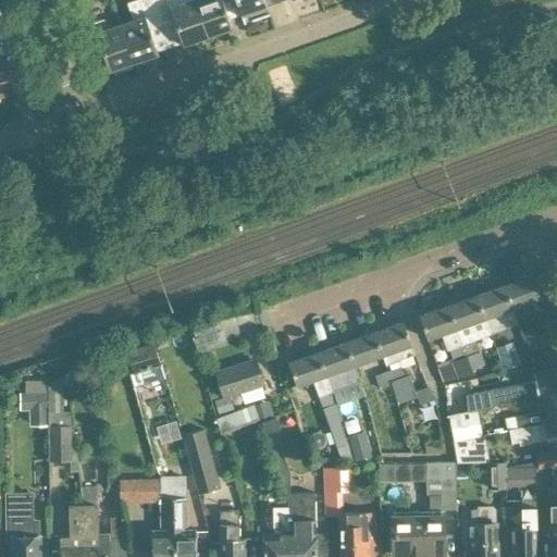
[(128,22),(121,24),(134,62),(158,53),(149,28),(162,24),(153,0),(135,0),(126,3),(133,21),(128,22)]
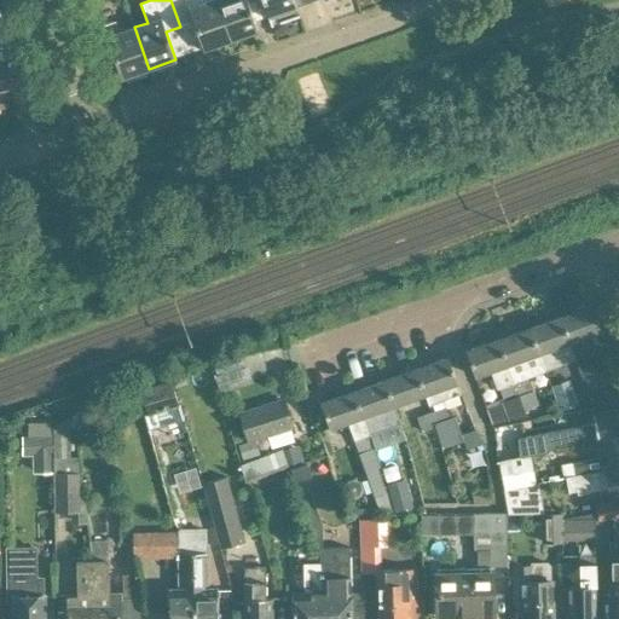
[(171,0),(180,27),(194,22),(203,50),(231,40),(217,0),(171,0)]
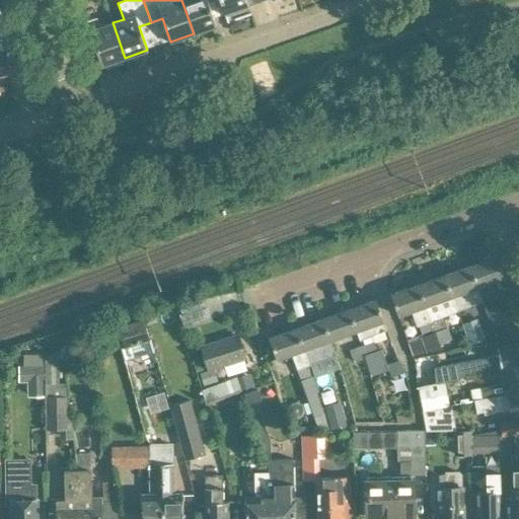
[(181,0),(194,33),(216,25),(208,2),(214,0),(181,0)]
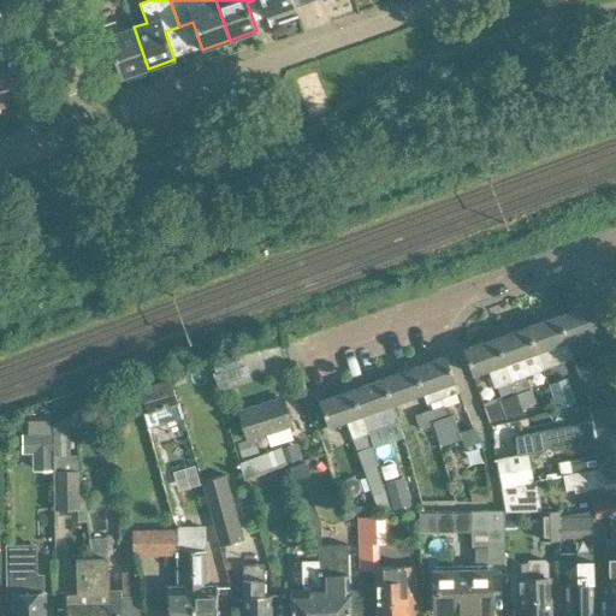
[(260,0),(270,24),(297,15),(292,0),(260,0)]
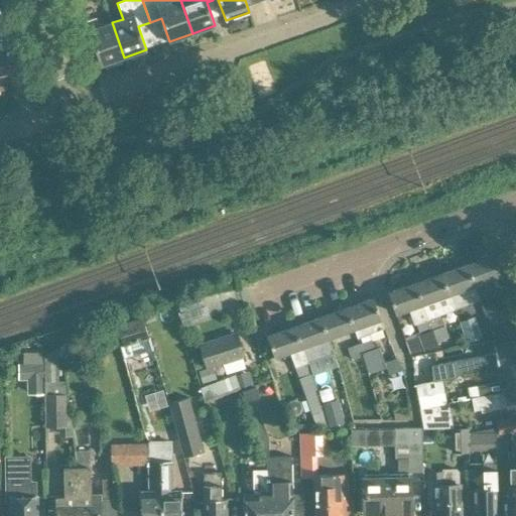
[(86,21),(89,30),(101,66),(124,57),(112,22),(100,26),(96,17),(86,21)]
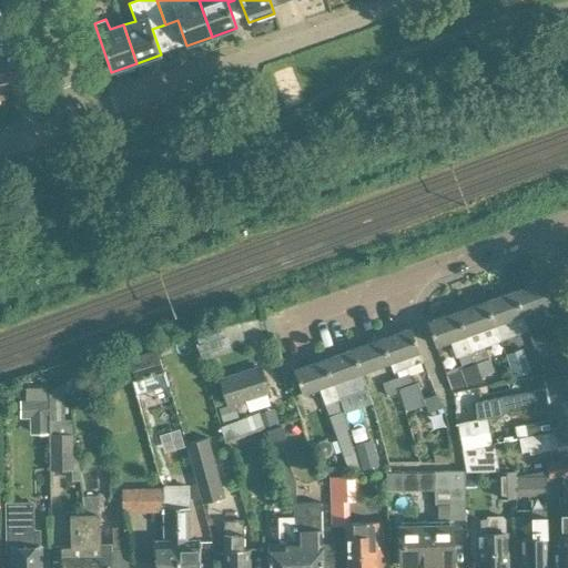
[(0,102),(17,99),(8,67),(23,62),(16,30),(1,33),(3,46),(0,46),(0,102)]
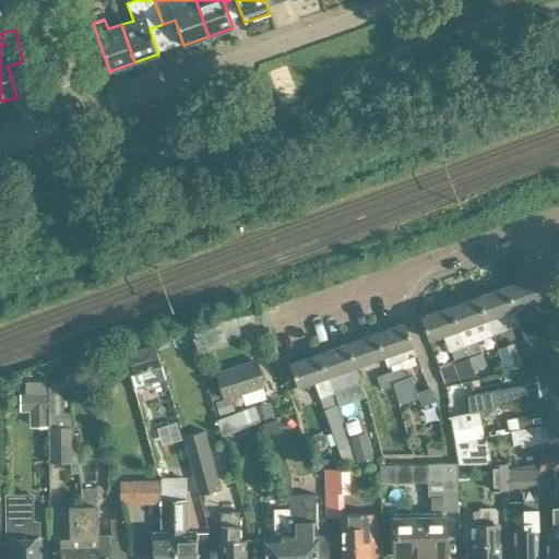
[(535,275),(507,286),(521,324),(528,345),(542,341),(528,304),(544,298),(535,275)]
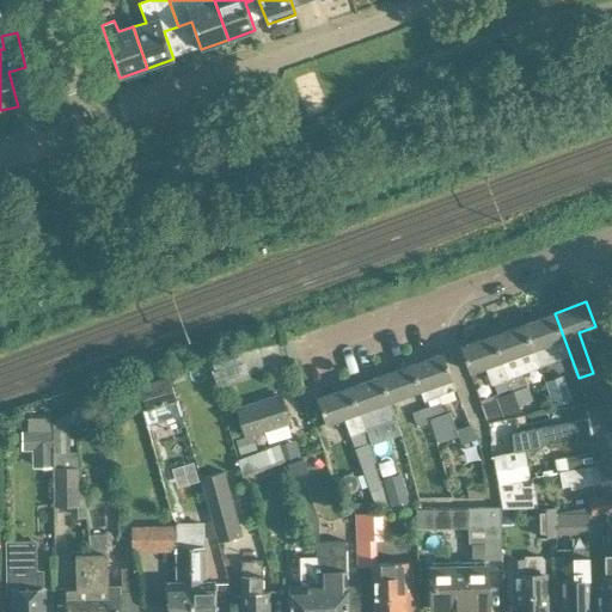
[(570,355),(555,313),(524,324),(539,367),(570,355)]
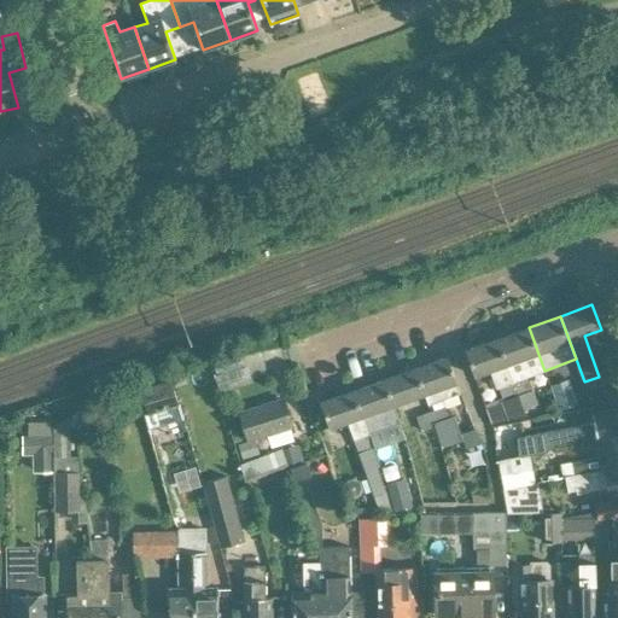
[(529,327),(497,338),(513,382),(526,377),(544,371),(529,327)]
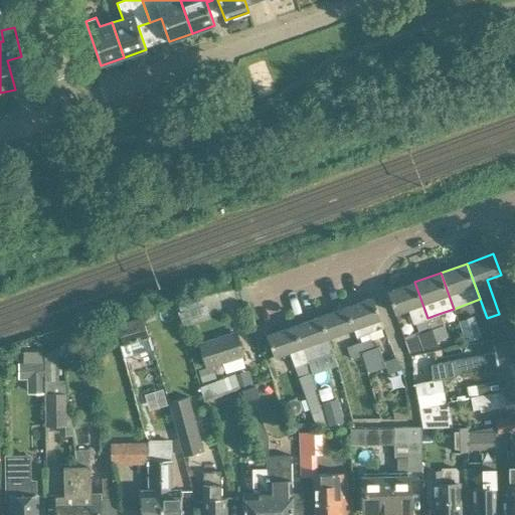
[(438,346),(436,341),(427,318),(414,282),(387,292),(395,313),(408,308),(413,324),(414,323),(418,333),(416,334),(417,335),(404,340),(408,352),(438,346)]
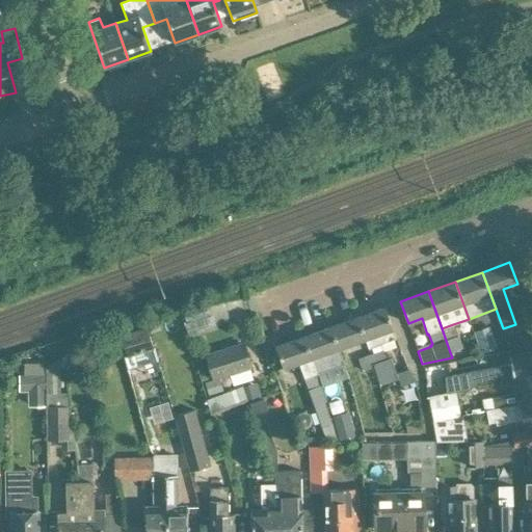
[(384,307),(357,317),(368,346),(396,337),(384,307)]
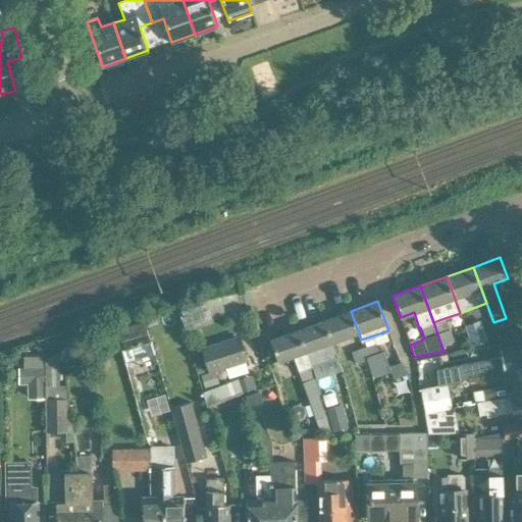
[(157,319),(154,311),(143,315),(147,326),(154,324),(157,319)]
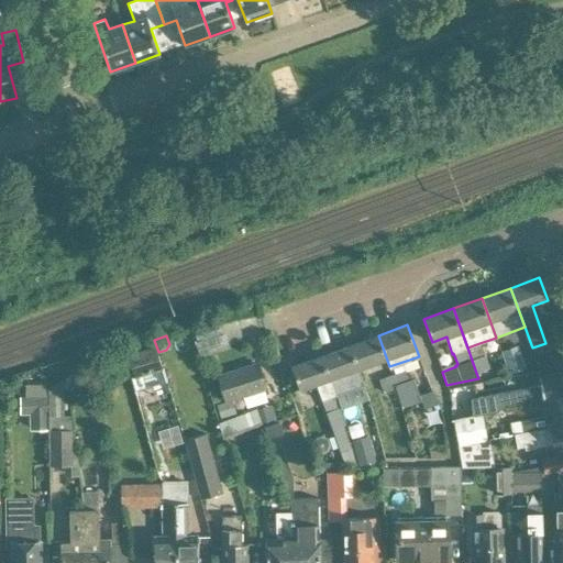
[(378,335),(350,345),(357,367),(386,357),(389,366),(378,335)]
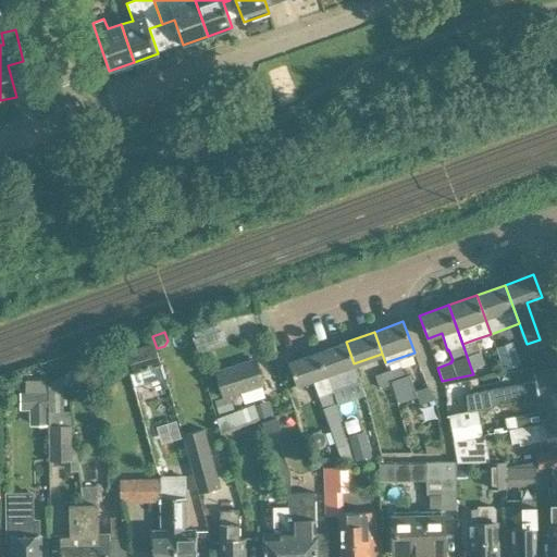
[(474,339),(462,344),(471,369),(484,364),(474,339)]
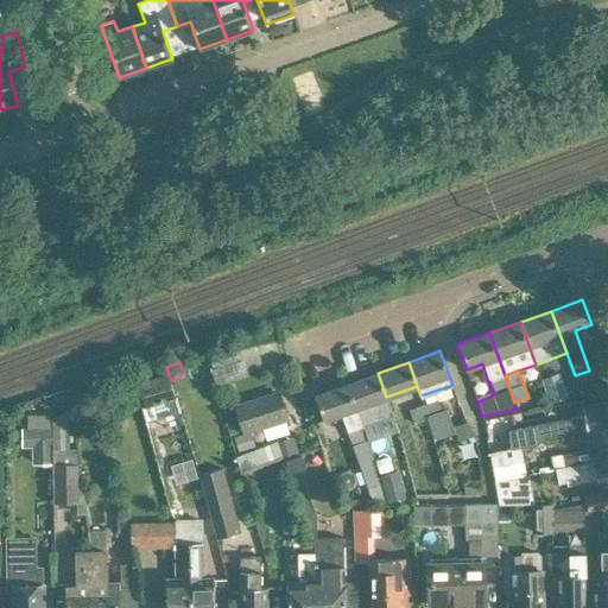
[(137,382),(145,409),(175,398),(168,373),(137,382)]
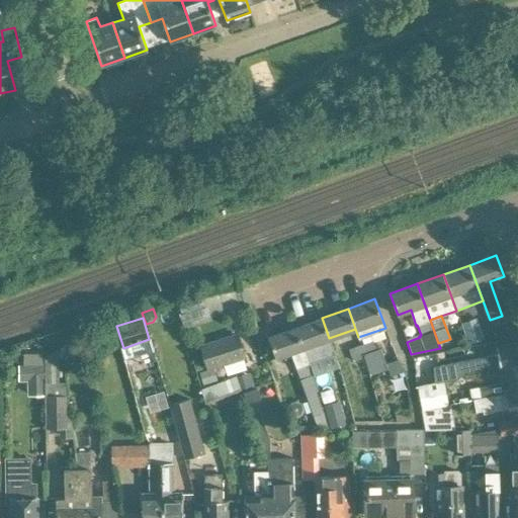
[(329,338),(322,318),(295,327),(303,348),(309,363),(320,358),(335,354),(329,338)]
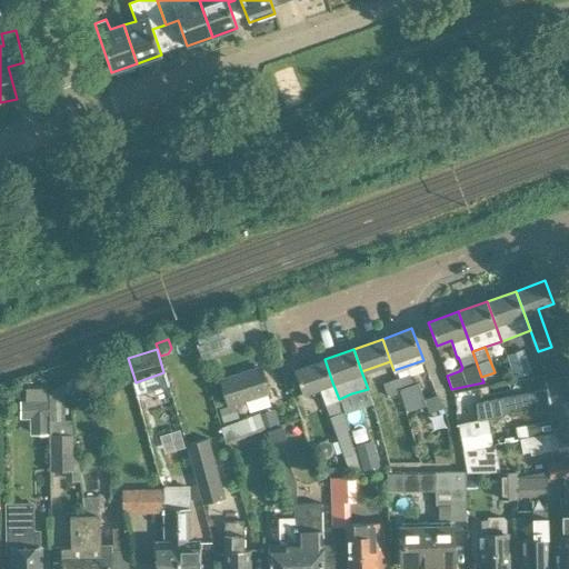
[(522,349),(506,355),(513,378),(530,372),(522,349)]
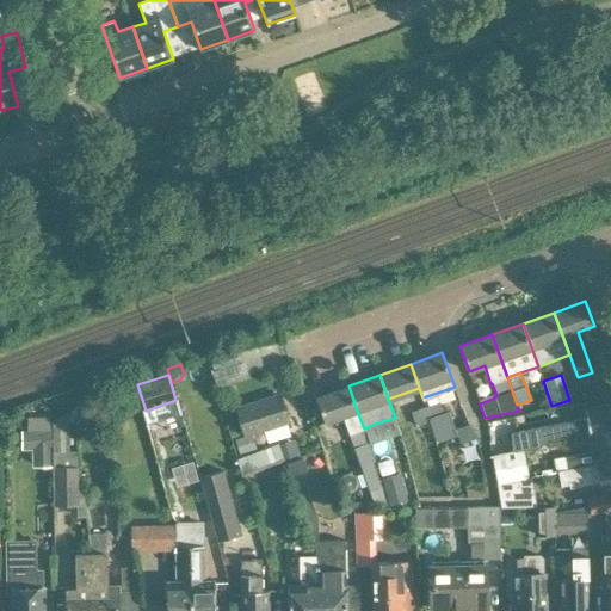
[(374,456),(368,442),(364,429),(357,411),(349,386),(318,397),(326,421),(341,415),(374,506),(384,501),(375,469),(372,462),(374,456)]
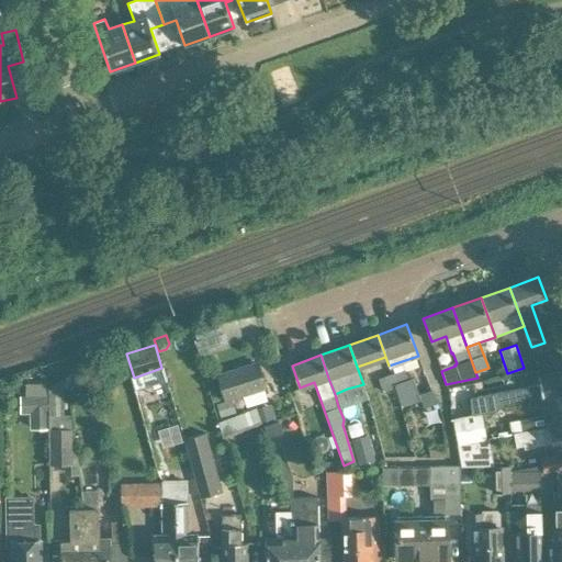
[(226,400),(232,398),(265,389),(257,362),(218,374),(226,400)]
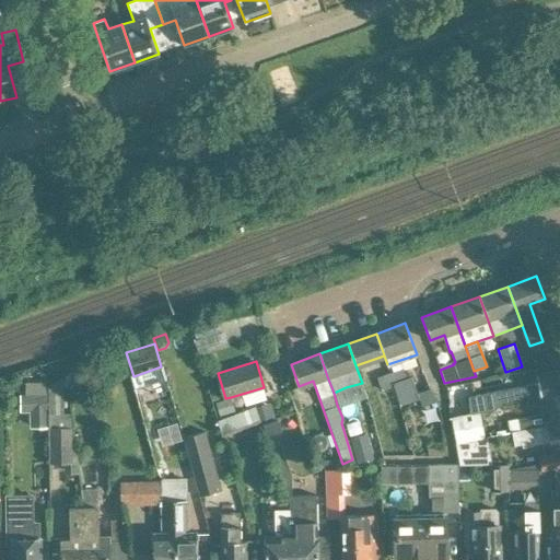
[(404,368),(389,372),(394,386),(399,405),(419,399),(411,376),(407,377),(404,368)]
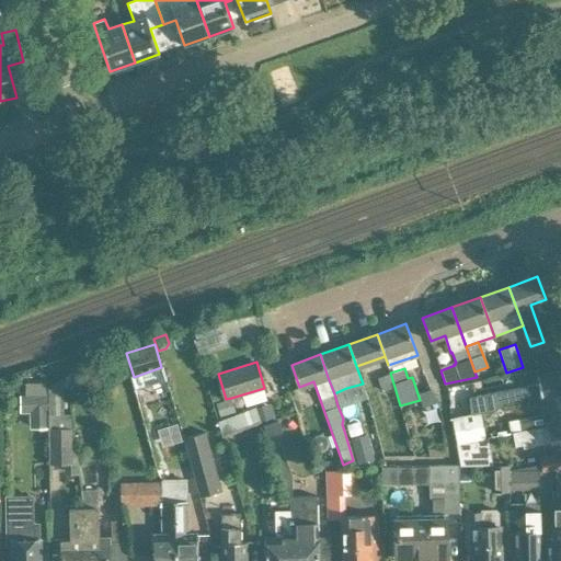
[(540,399),(560,395),(560,370),(537,376),(539,382),(488,395),(469,398),(471,415),(478,414),(494,410),(501,407),(521,402),(540,399)]
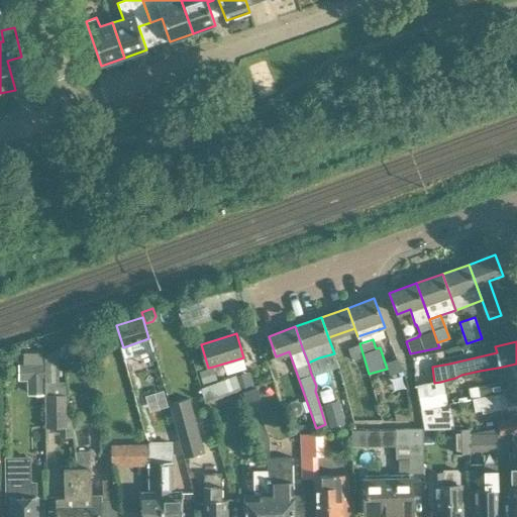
[(359,343),(347,347),(351,360),(364,356),(359,343)]
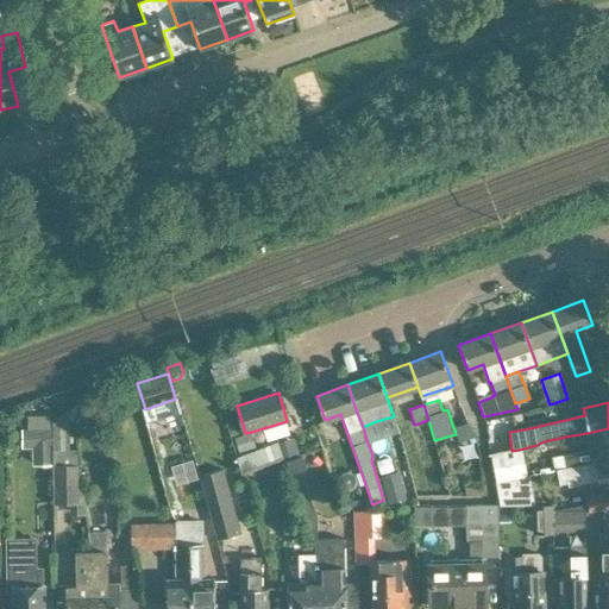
[(51,418),(51,429),(52,465),(54,504),(69,503),(69,515),(85,514),(85,502),(80,468),(76,449),(69,449),(69,412),(51,418)]
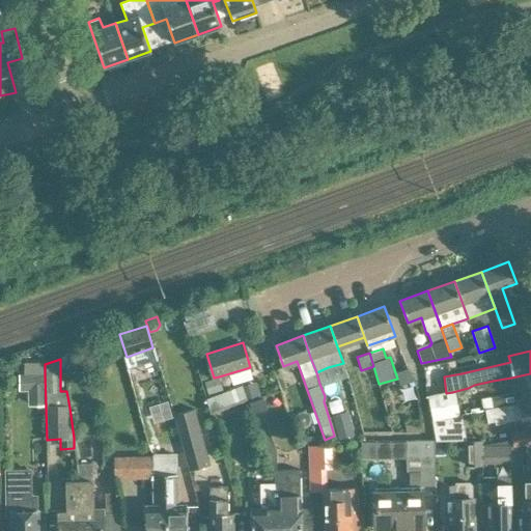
[(24,373),(19,373),(19,391),(28,391),(28,406),(46,406),(45,374),(45,364),(45,362),(24,362),(24,373)]
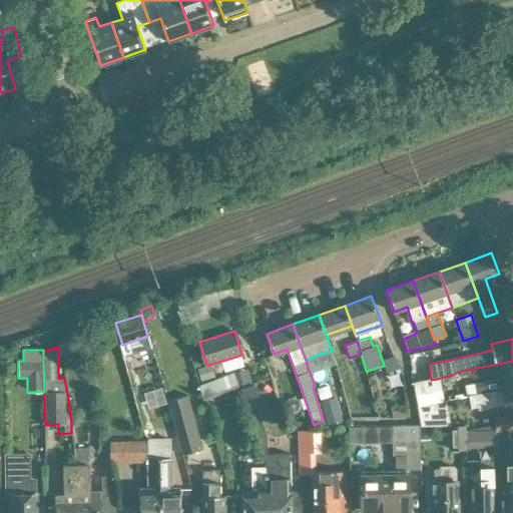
[(470,384),(465,385),(467,396),(469,395),(512,386),(512,361),(494,365),(497,379),(474,383),(470,384)]
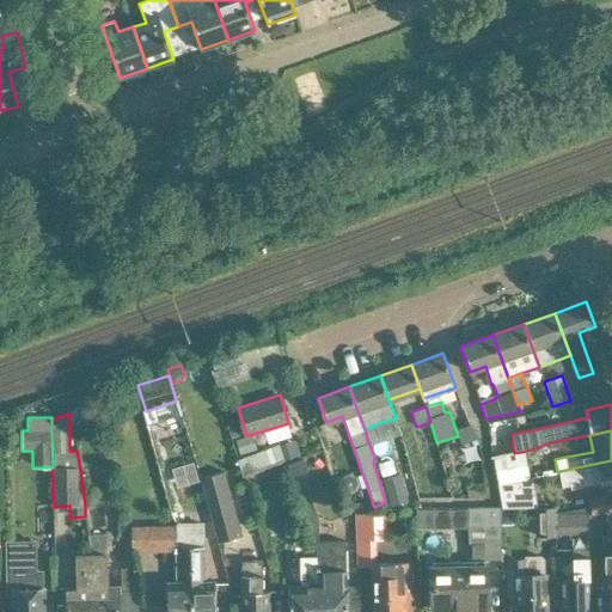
[(257,447),(252,434),(246,435),(244,436),(237,439),(242,452),(257,447)]
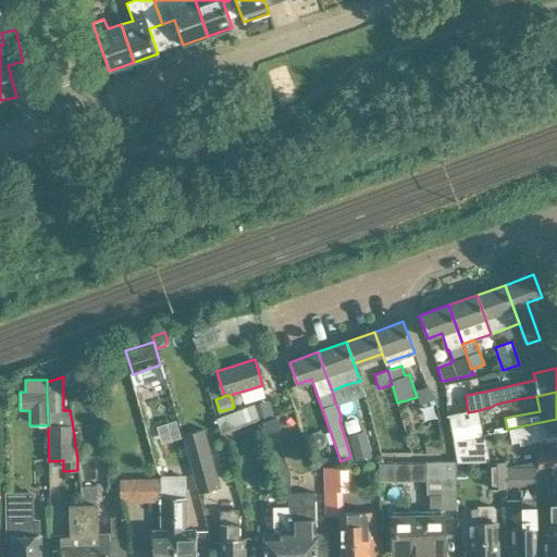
[(225,415),(220,417),(215,418),(221,434),(247,425),(242,409),(225,415)]
